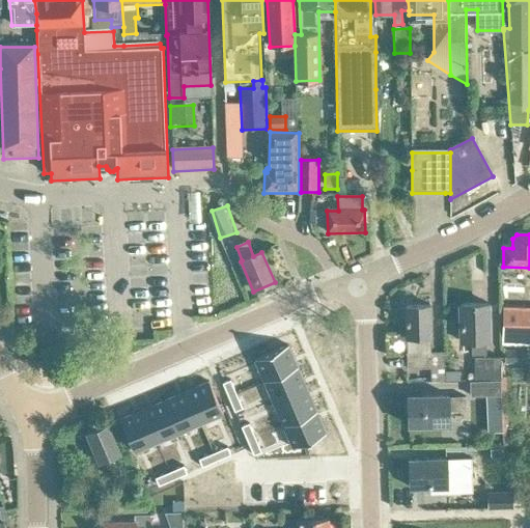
[(486,355),(486,342),(490,342),(489,305),(461,306),(462,343),(472,342),(473,356),(486,355)]
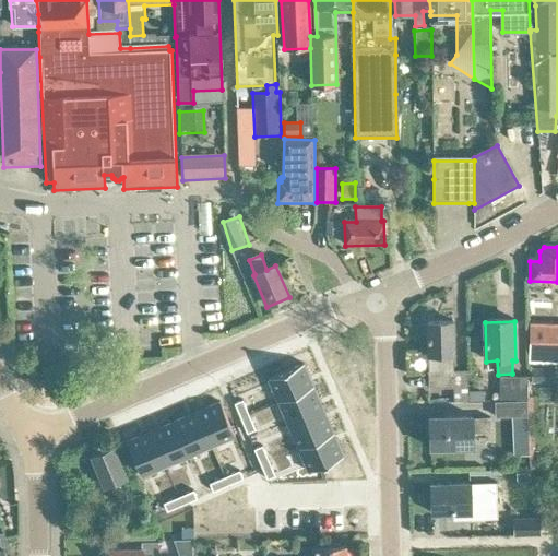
[(453,373),(453,356),(454,356),(453,322),(427,323),(428,373),(428,389),(453,389),(453,403),(469,403),(467,371),(453,373)]
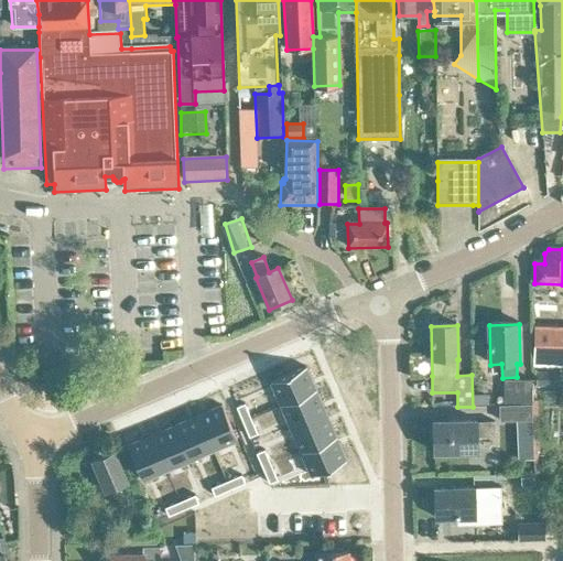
[(562,331),(536,331),(534,367),(562,367),(562,331)]
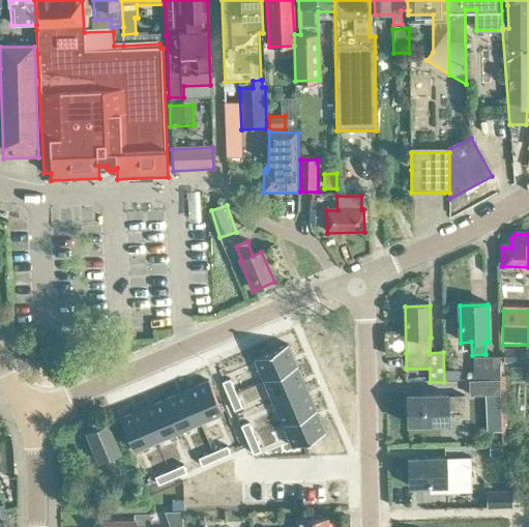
[(288,346),(255,360),(264,382),(297,368),(288,346)]
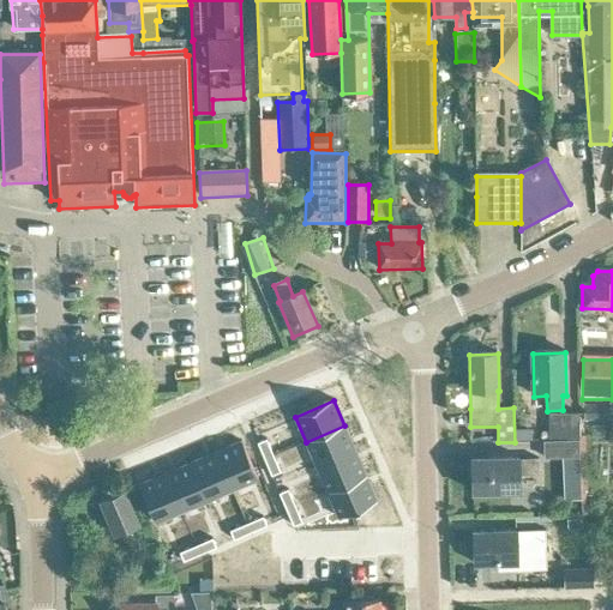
[(605,408),(586,406),(586,423),(605,423),(605,408)]
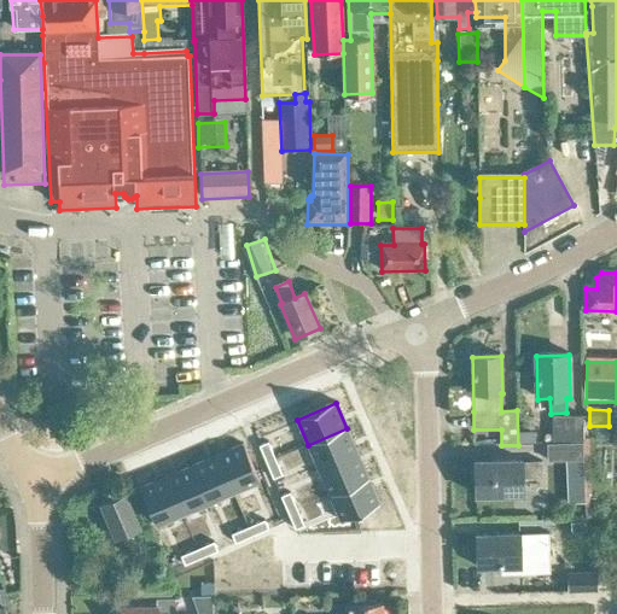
[(553,443),(583,443),(582,417),(553,417),(553,443)]
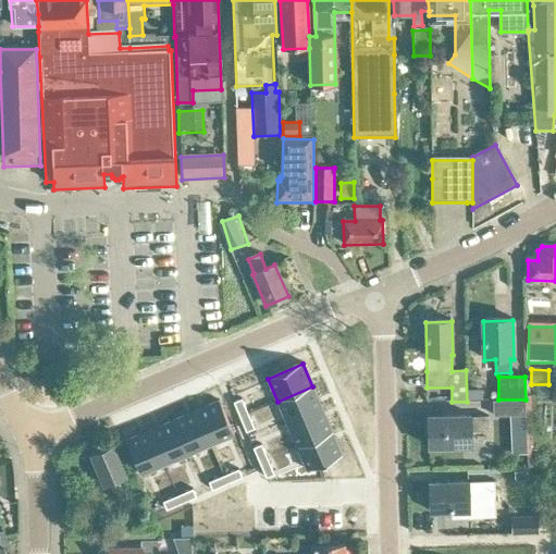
[(312,386),(278,402),(287,425),(322,409),(312,386)]
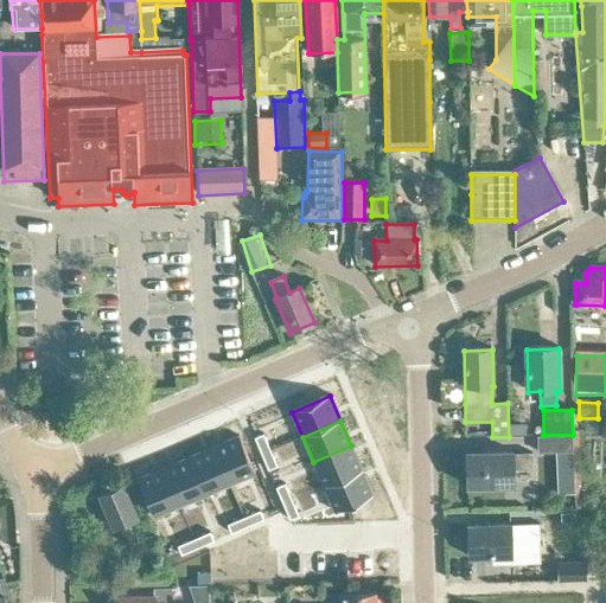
[(263,435),(255,438),(262,455),(270,451),(263,435)]
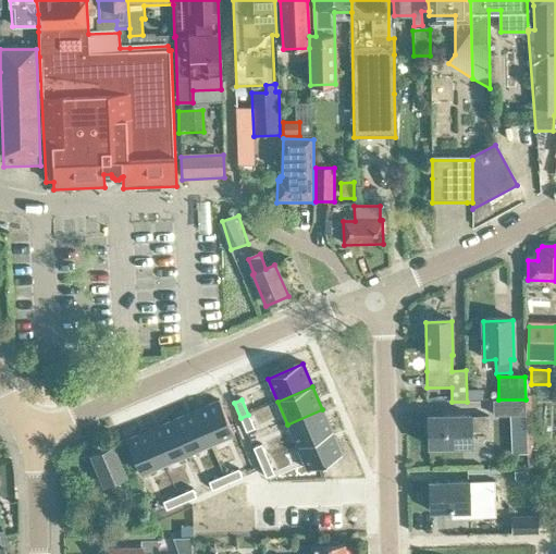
[(494,417),(526,417),(526,401),(493,402),(494,417)]
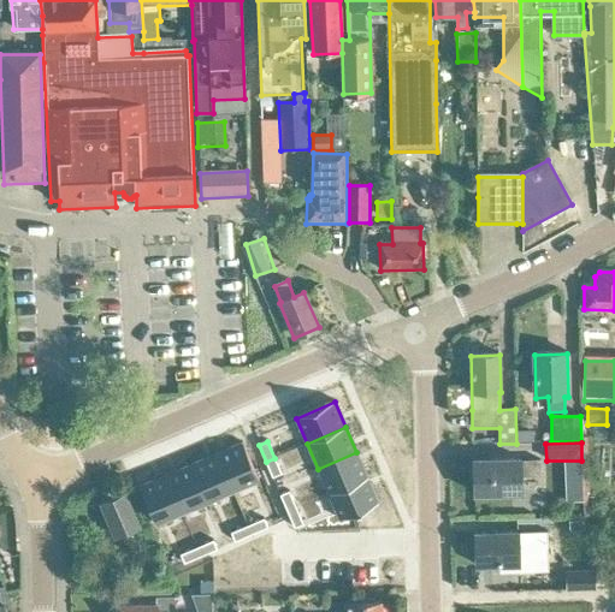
[(243,444),(217,455),(234,493),(260,482),(243,444)]
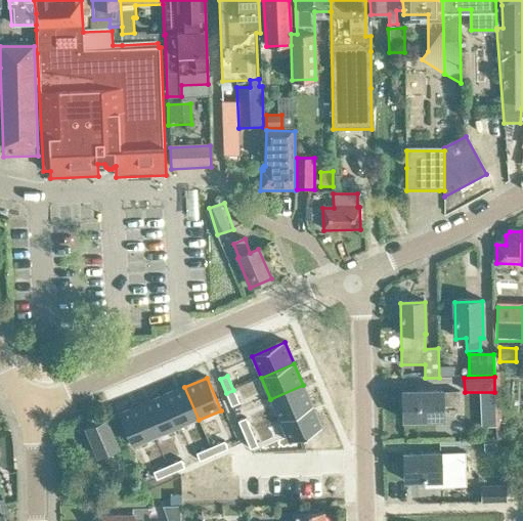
[(303,385),(270,399),(279,421),(312,407),(303,385)]
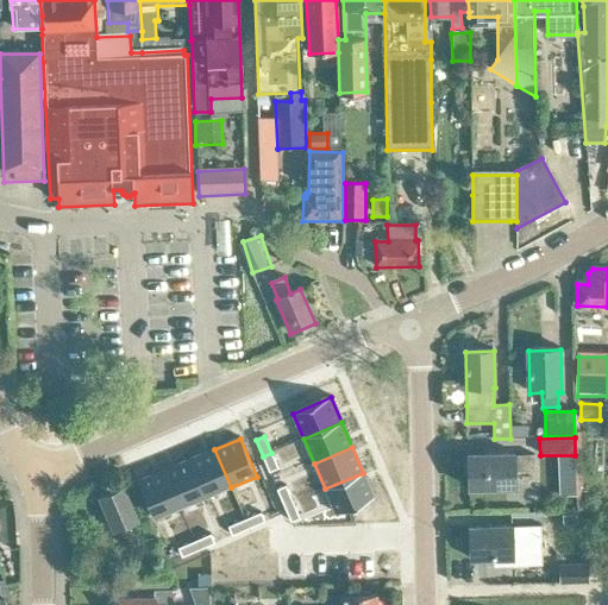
[(214,449),(189,460),(206,498),(231,487),(214,449)]
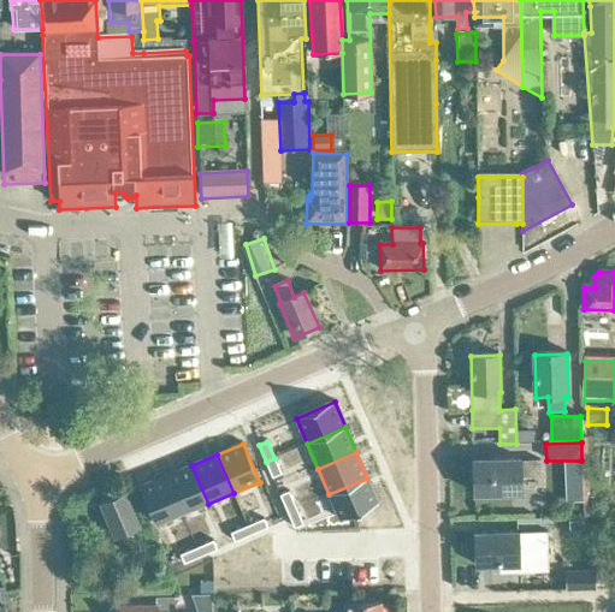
[(275,458),(266,462),(273,479),(282,475),(275,458)]
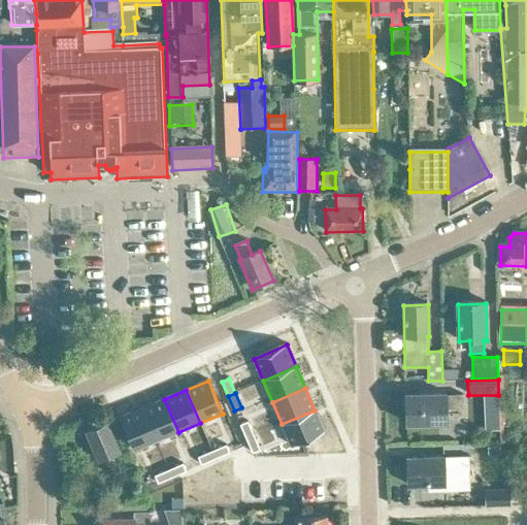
[(446,396),(446,394),(405,395),(406,424),(447,423),(447,409),(463,409),(463,395),(446,396)]
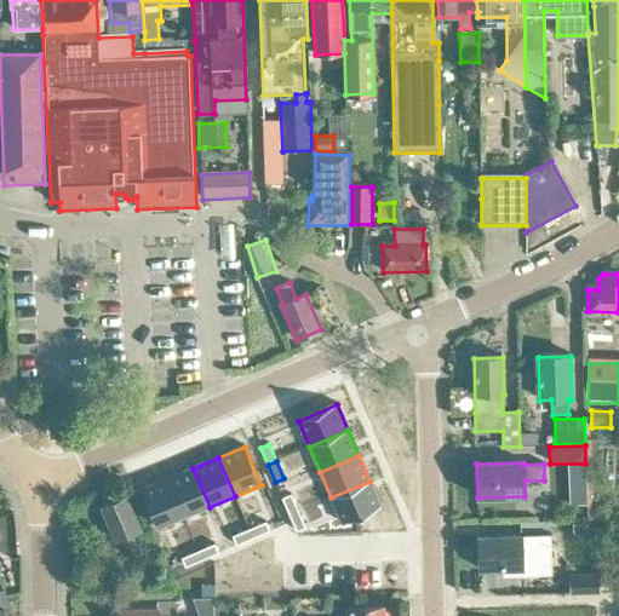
[(193,468),(167,479),(184,518),(210,507),(193,468)]
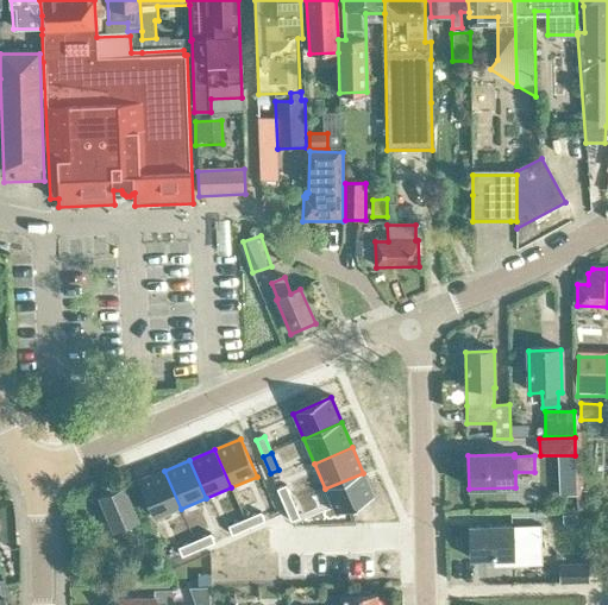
[(164,471),(138,481),(155,521),(181,509),(164,471)]
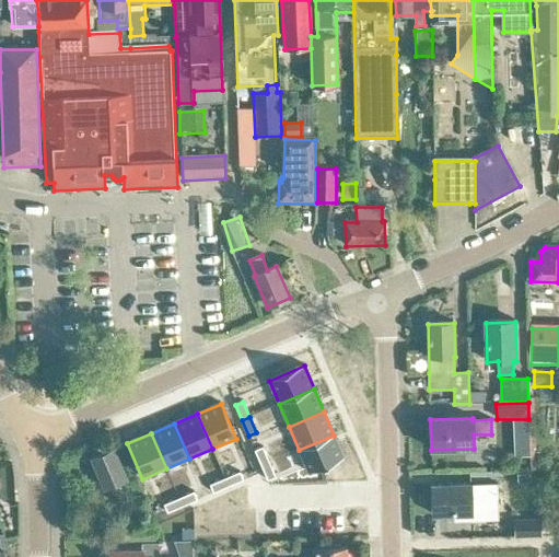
[(334,436),(299,450),(309,474),(345,459),(334,436)]
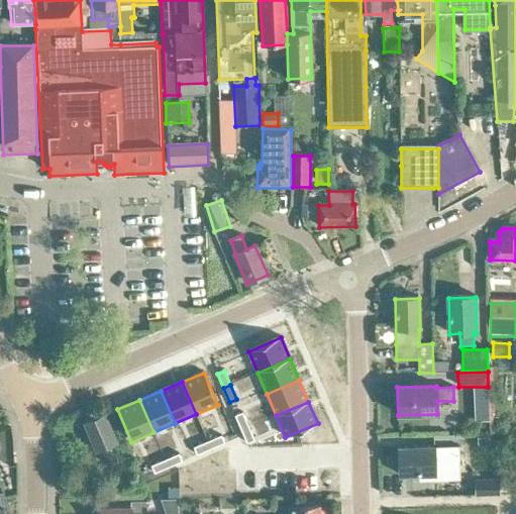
[(242,413),(235,416),(241,430),(248,427),(242,413)]
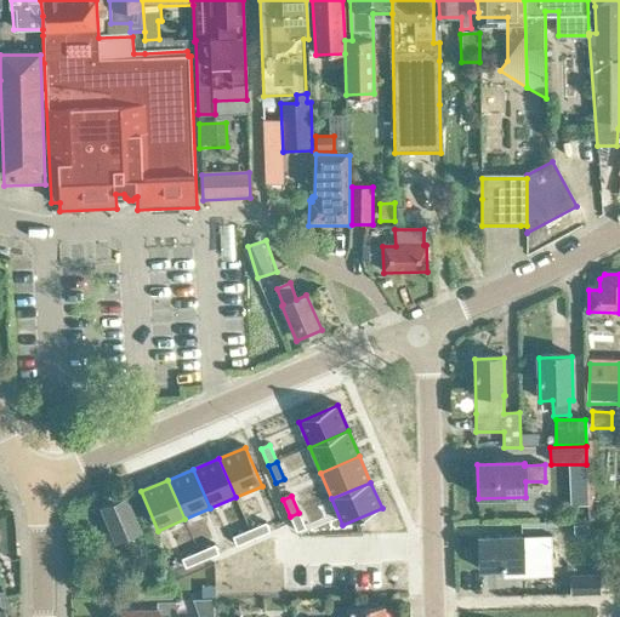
[(142,549),(135,533),(141,531),(126,497),(102,508),(117,542),(121,540),(129,555),(142,549)]
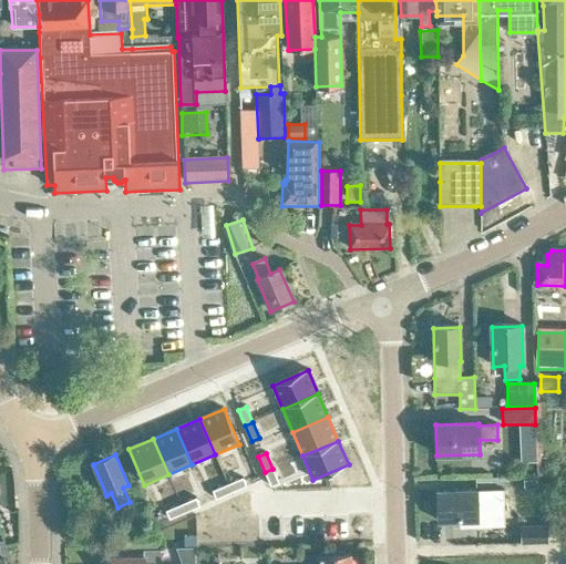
[(273,469),(265,472),(271,488),(279,484),(273,469)]
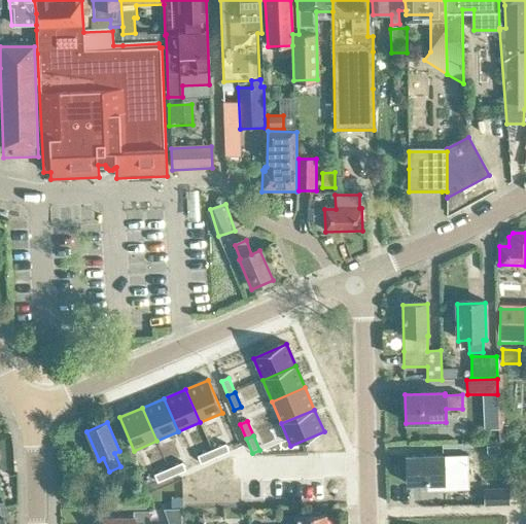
[(226,445),(212,451),(215,458),(230,452),(226,445)]
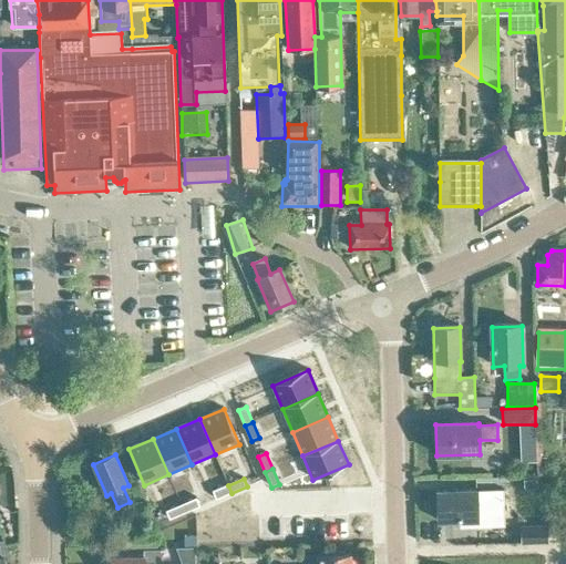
[(228,485),(213,492),(216,500),(232,493),(228,485)]
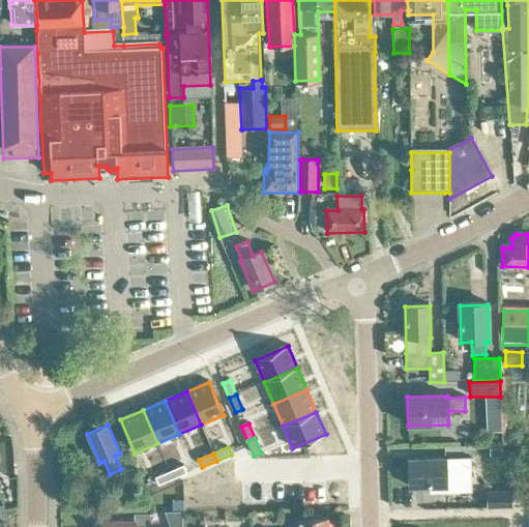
[(471,458),(409,460),(410,488),(430,488),(430,494),(472,493),(471,458)]
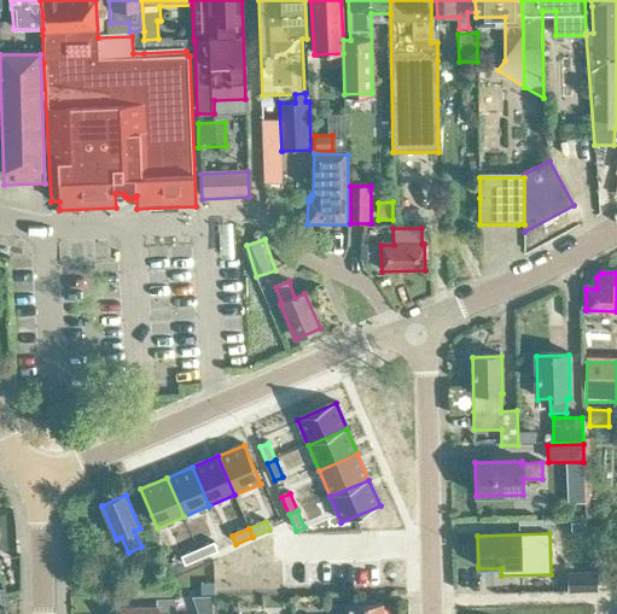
[(215,543),(198,550),(202,559),(219,551),(215,543)]
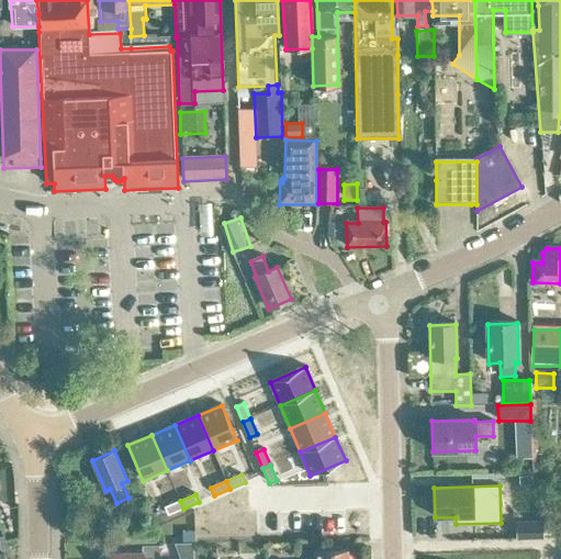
[(180,501),(165,507),(168,515),(183,509),(180,501)]
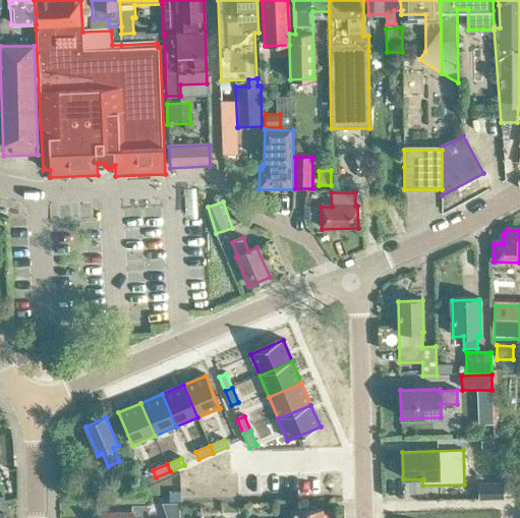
[(478,500),(504,500),(504,482),(478,482),(478,500)]
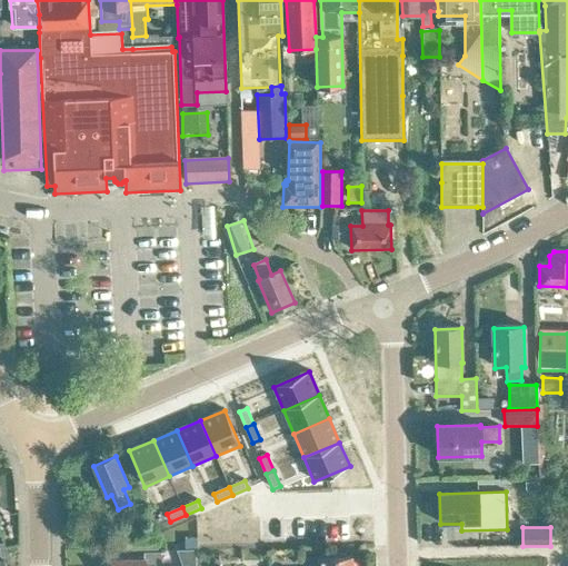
[(161,565),(161,553),(145,553),(145,560),(111,560),(110,565),(161,565)]
